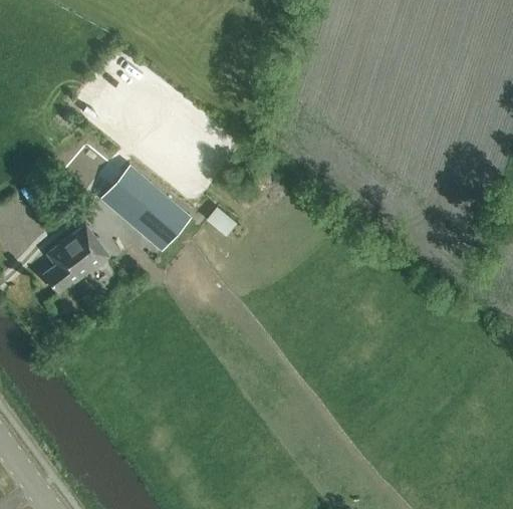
[(95,137),(66,167),(85,185),(114,155),(95,137)]
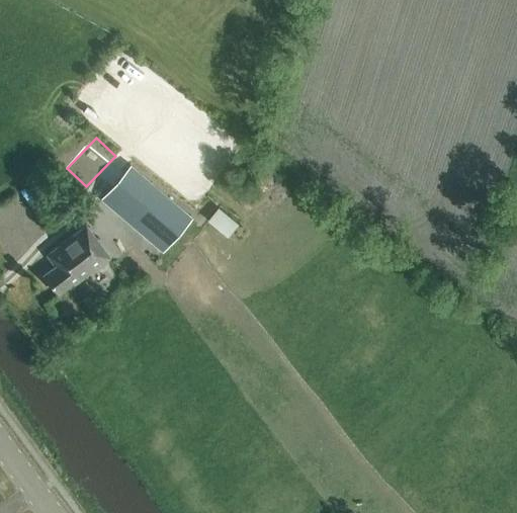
[(130,168),(102,199),(163,253),(190,222),(130,168)]
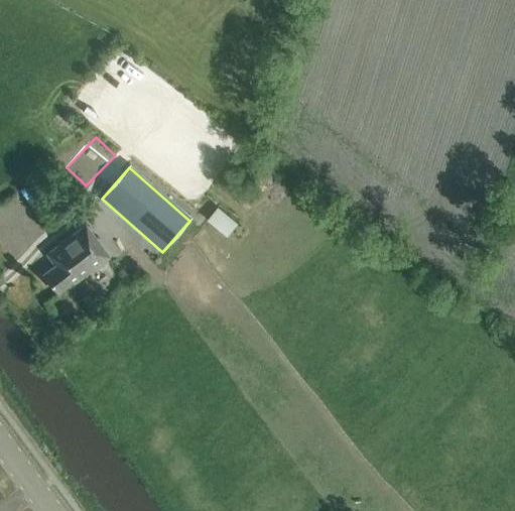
[(51,229),(67,218),(59,208),(44,219),(51,229)]
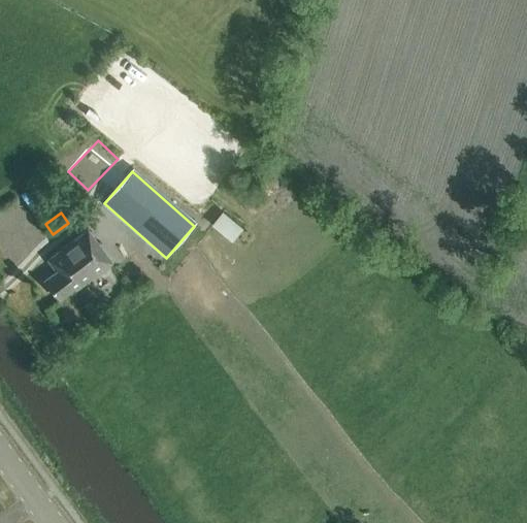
[(228,215),(218,228),(238,244),(249,231),(228,215)]
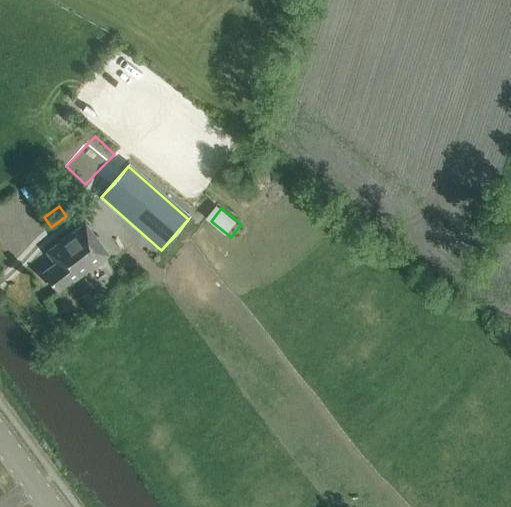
[(83,226),(44,256),(52,267),(40,276),(55,296),(72,284),(73,285),(108,259),(83,226)]
